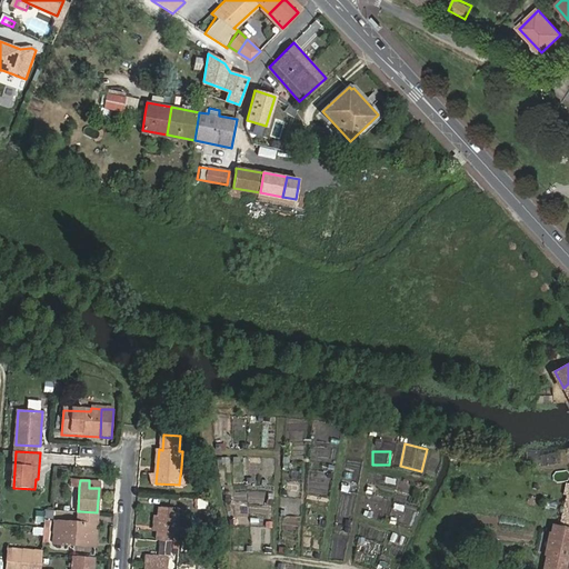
[(568,568),(568,485),(567,485),(565,495),(567,496),(559,536),(568,537),(568,551),(568,558),(548,555),(545,568),(568,568)]
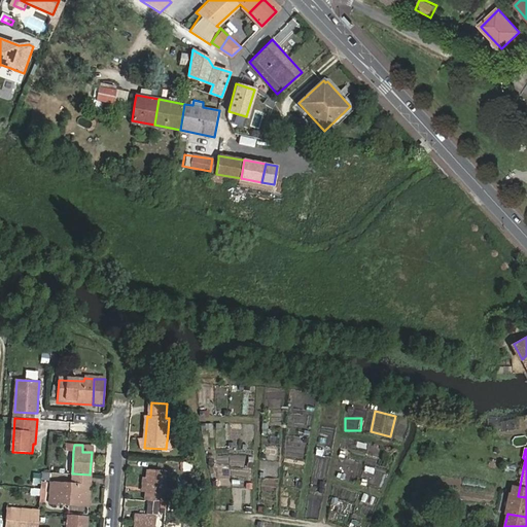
[(145,500),(163,501),(165,469),(148,468),(147,477),(146,491),(145,500)]
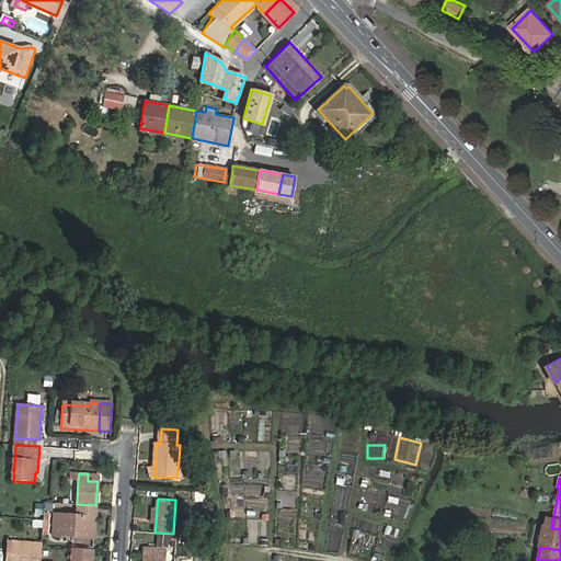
[(93,534),(95,505),(79,504),(78,516),(55,514),(54,535),(73,537),(73,533),(93,534)]
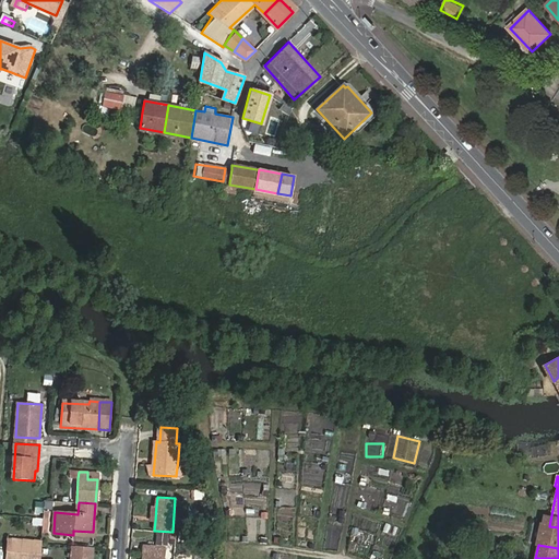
[(354,528),(353,542),(369,544),(370,531),(354,528)]
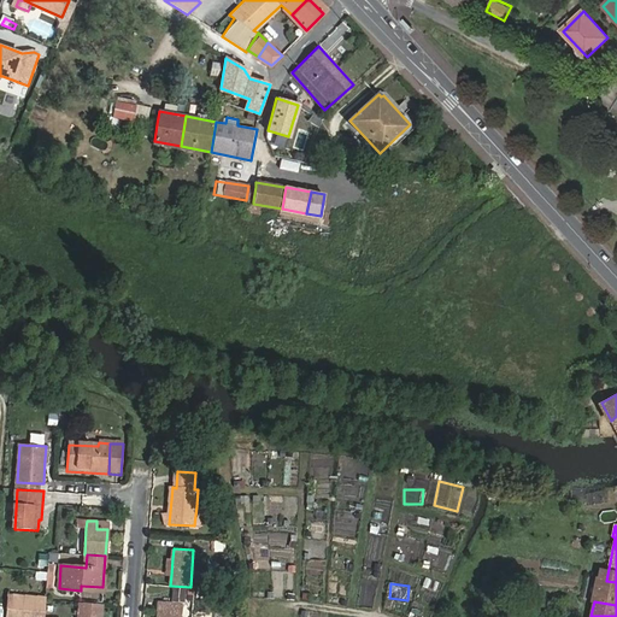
[(7,616),(45,616),(46,600),(46,593),(29,593),(28,594),(10,593),(7,616)]
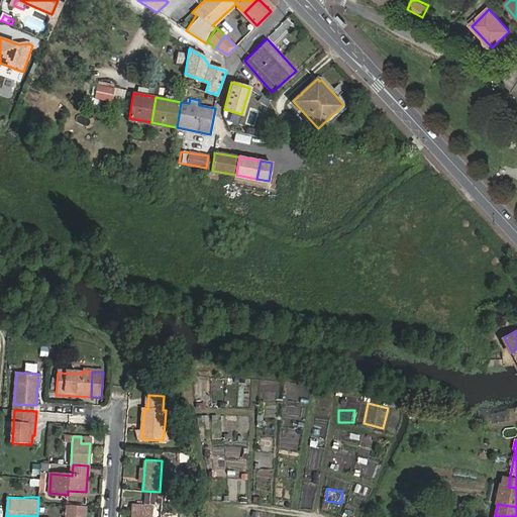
[(85,516),(86,506),(64,504),(62,516),(85,516)]
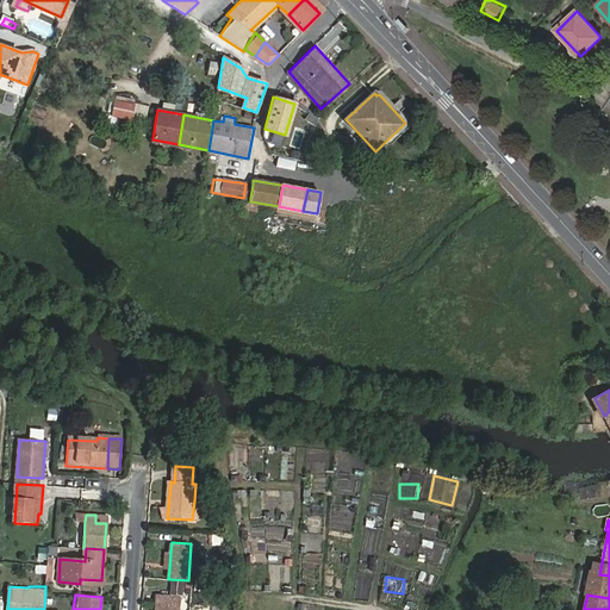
[(176,609),(178,597),(155,596),(154,609),(176,609)]
